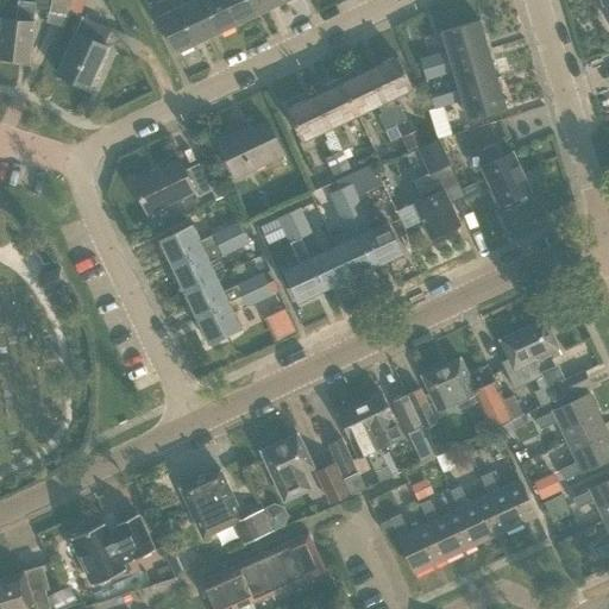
[(69,17),(74,0),(52,0),(50,13),(69,17)]
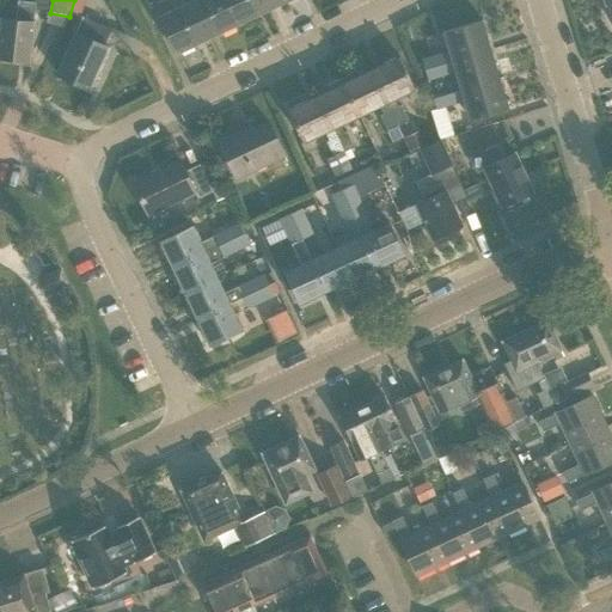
[(238,25),(226,0),(197,0),(191,4),(208,40),(238,25)]
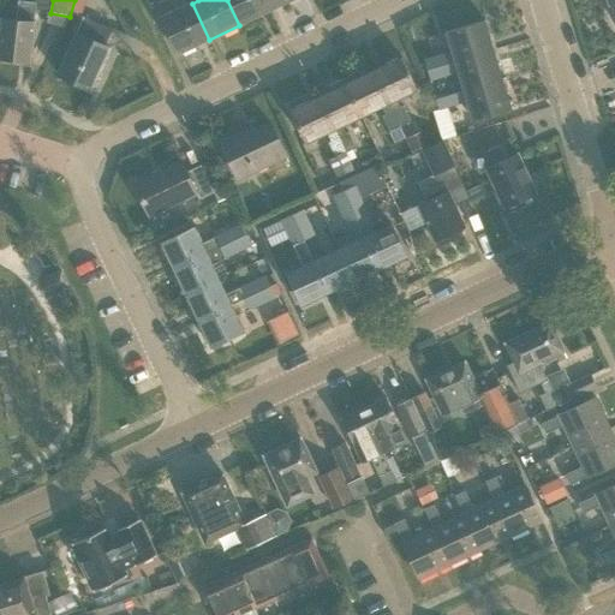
[(269,11),(264,0),(227,0),(239,25),(269,11)]
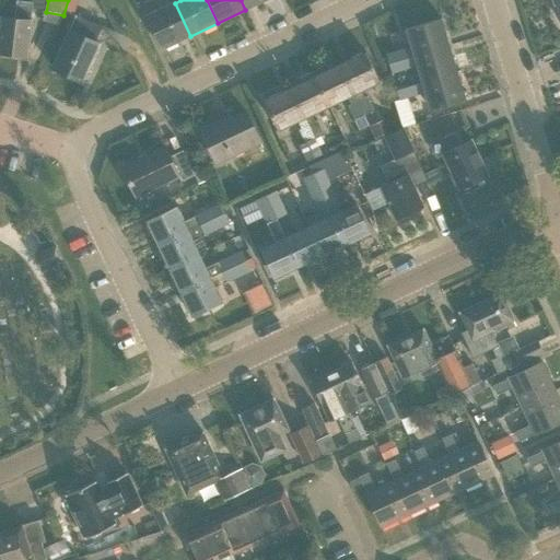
[(267,0),(241,0),(245,10),(267,0)]
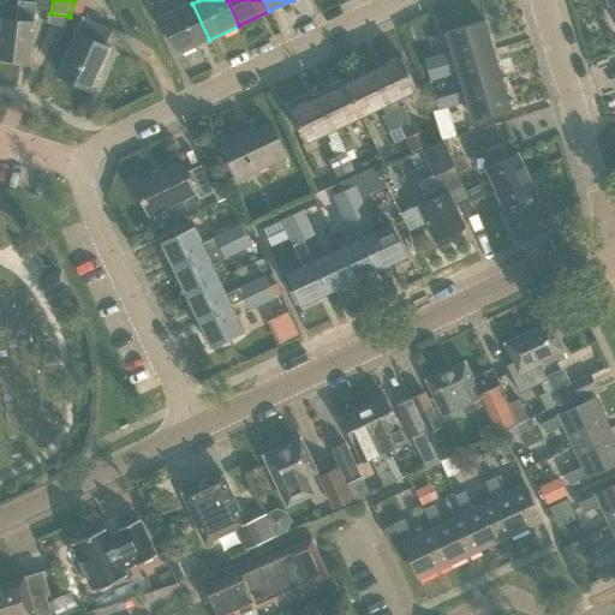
[(0,58),(30,63),(35,23),(34,23),(36,4),(19,1),(17,21),(3,19),(0,40),(0,58)]
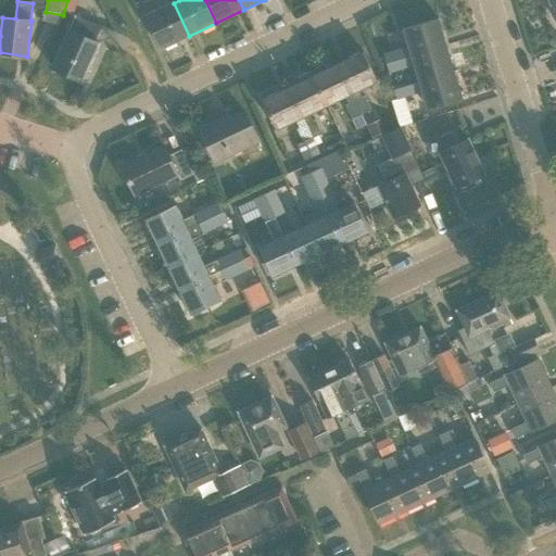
[(189,36),(174,3),(146,16),(162,49),(189,36)]
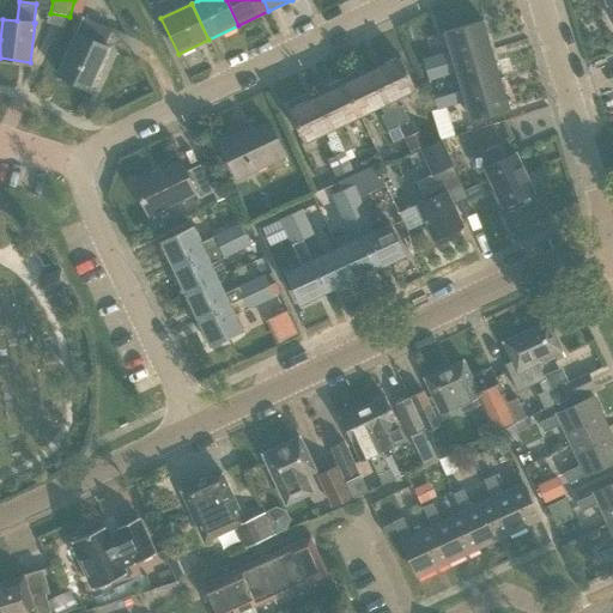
[(90,90),(109,48),(104,47),(111,30),(82,17),(74,34),(78,35),(59,76),(90,90)]
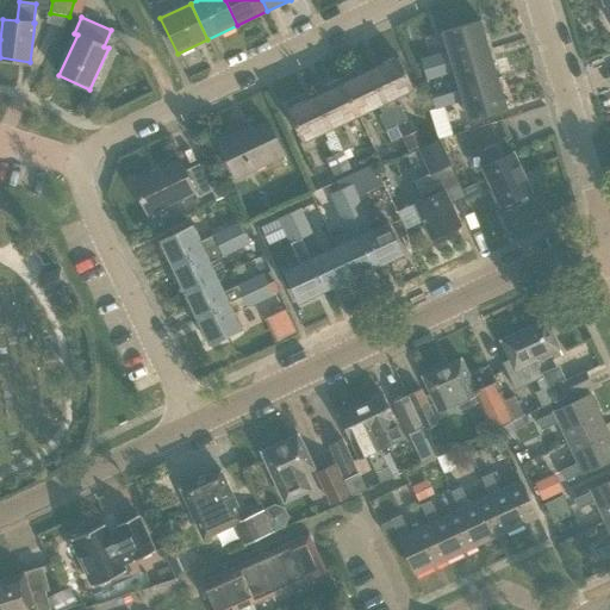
[(490,50),(481,23),(481,22),(481,20),(443,32),(449,54),(442,56),(441,54),(421,60),(424,70),(490,50)]
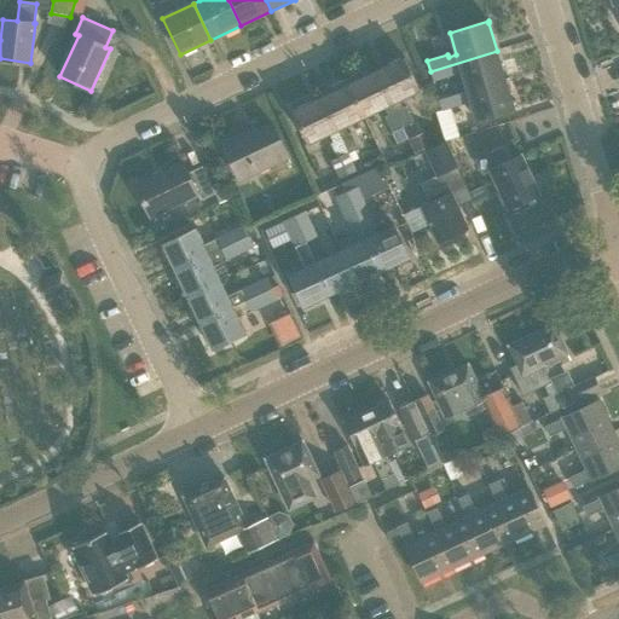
[(505,80),(497,51),(431,71),(434,81),(453,75),(453,74),(462,71),(468,92),(505,80)]
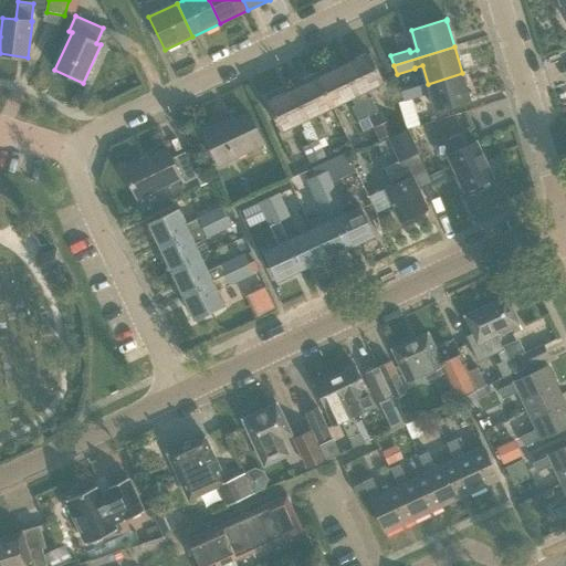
[(353,62),(344,65),(368,117),(378,112),(371,98),(369,100),(365,93),(384,83),(370,54),(369,53),(352,61),(353,62)]
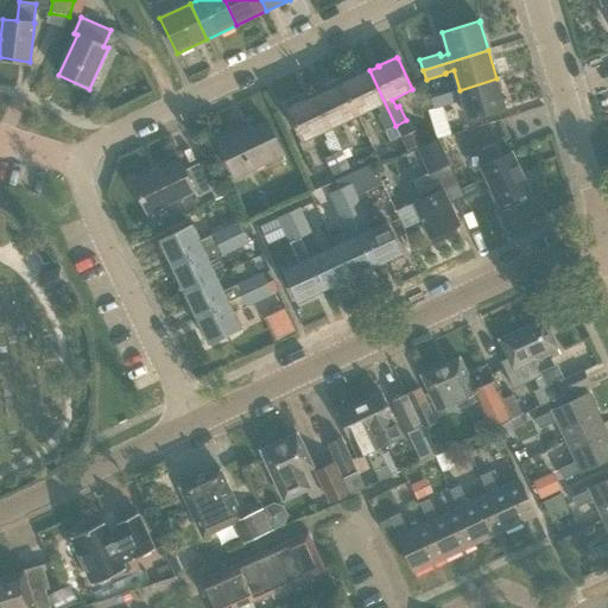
[(361,75),(358,69),(340,78),(358,115),(378,106),(381,114),(378,115),(385,131),(396,126),(369,70),(361,75)]
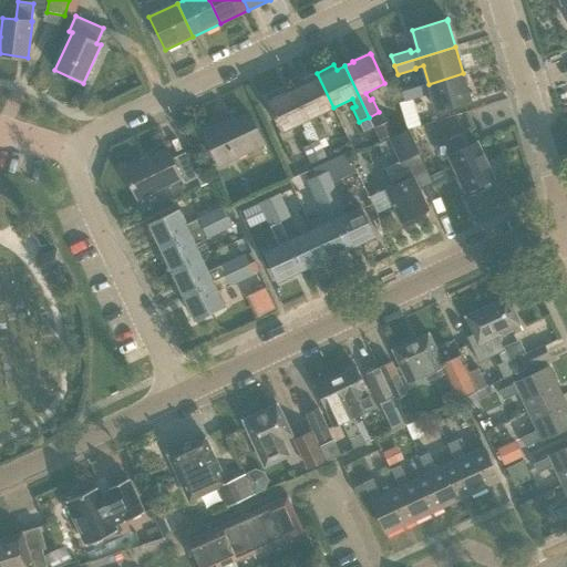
[(300,81),(302,85),(295,90),(319,141),(329,136),(322,123),(319,124),(316,116),(333,107),(317,73),(300,81)]
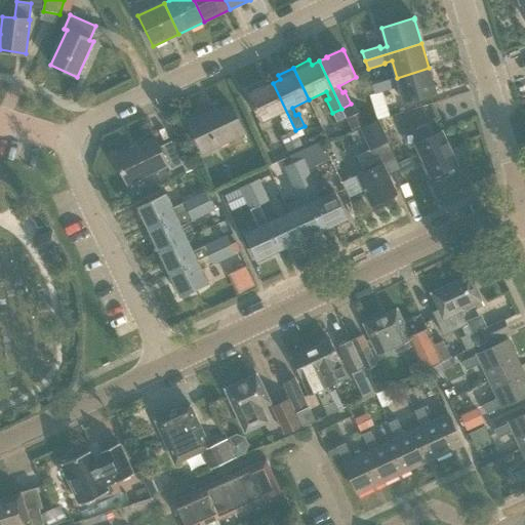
[(437,92),(429,68),(397,78),(372,85),(375,94),(393,89),(392,87),(399,85),(404,104),(437,93),(437,92)]
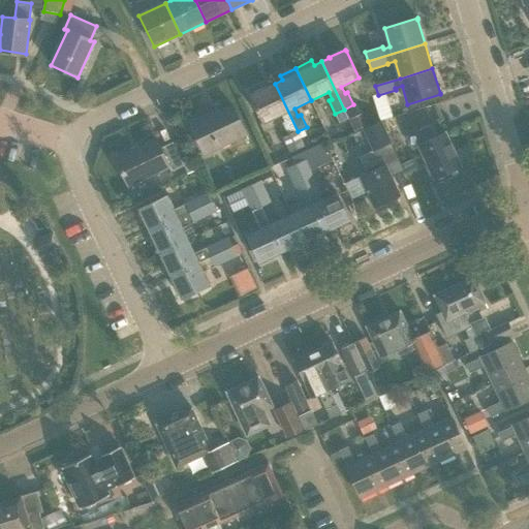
[(275,84),(267,88),(267,87),(250,95),(250,96),(251,96),(263,123),(281,115),(284,122),(282,123),(287,134),(282,136),(289,152),(304,146),(298,131),(275,84)]
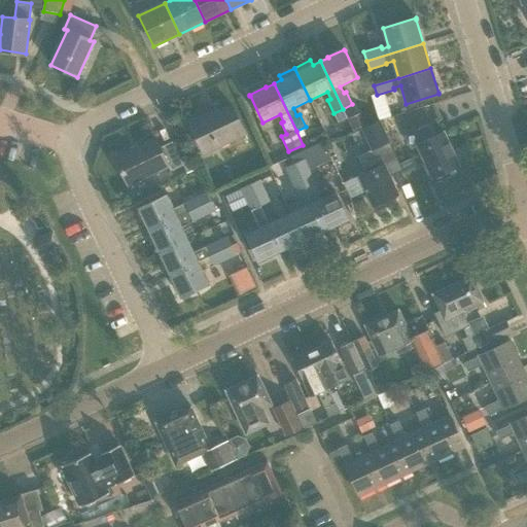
[(232,106),(212,116),(211,113),(189,124),(204,153),(245,134),(232,106)]
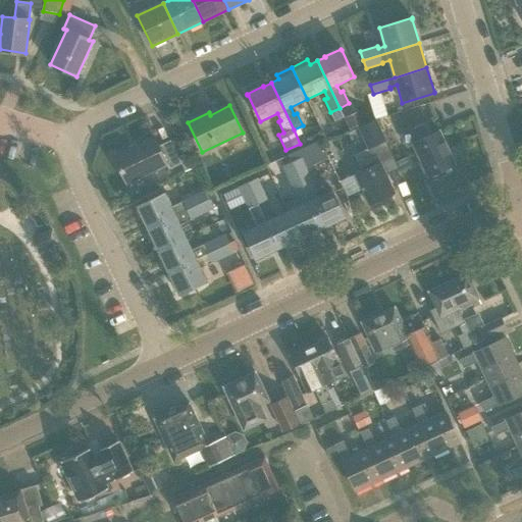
[(346,116),(351,127),(362,122),(357,111),(346,116)]
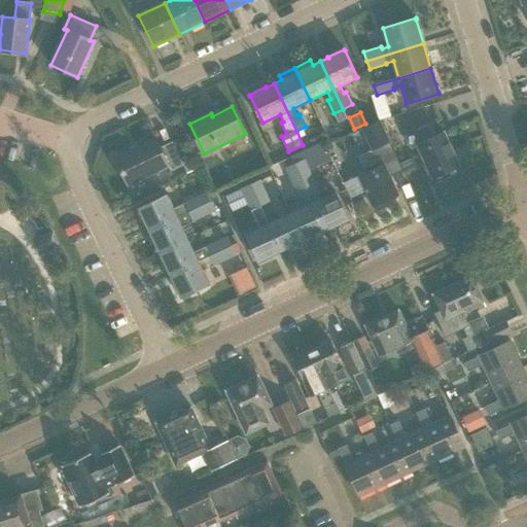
[(379,206),(386,203),(386,201),(398,195),(390,176),(402,170),(379,120),(362,129),(374,150),(359,157),(366,172),(358,176),(373,207),(377,205),(379,206)]
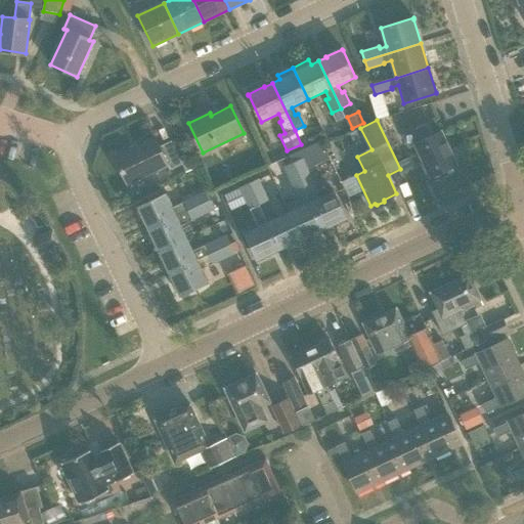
[(441,131),(432,135),(427,125),(403,135),(409,147),(415,145),(430,178),(445,171),(446,172),(453,169),(453,167),(457,165),(441,131)]
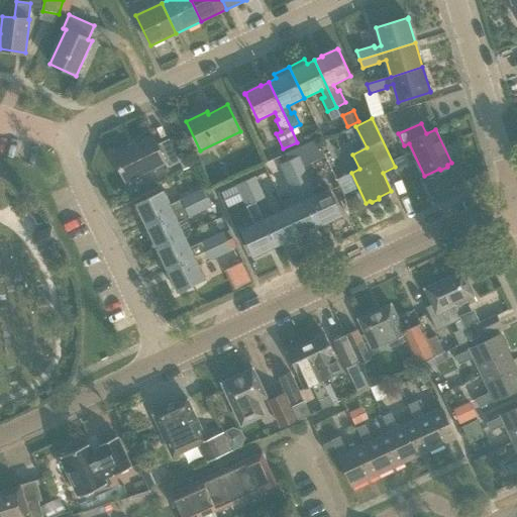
[(170,142),(159,147),(153,136),(113,156),(125,182),(166,164),(168,169),(179,163),(170,142)]
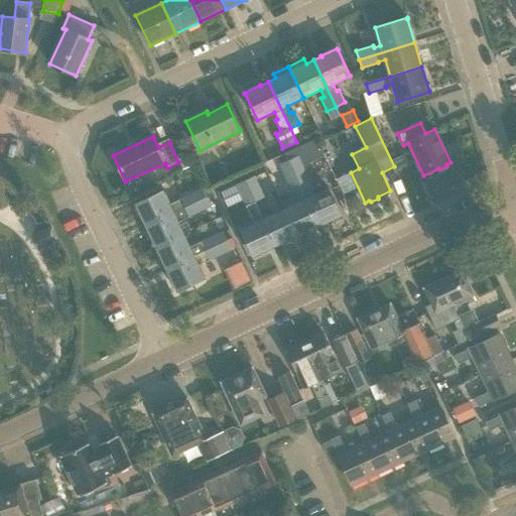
[(306,199),(318,226),(342,216),(329,188),(316,195),(299,155),(289,159),(306,199)]
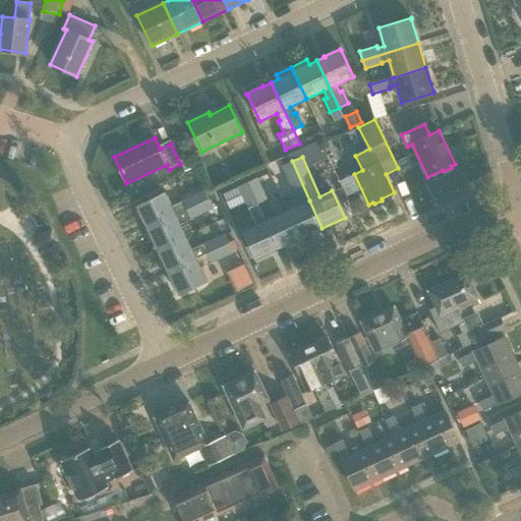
[(288,211),(300,238),(322,228),(309,200),(292,161),(281,166),(299,205),(288,211)]
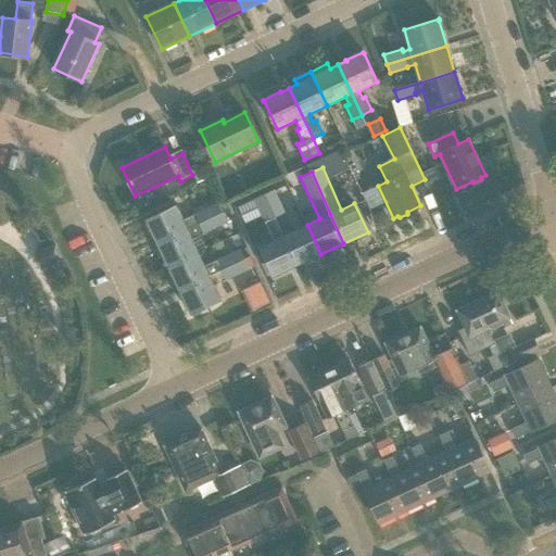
[(265,194),(276,218),(283,236),(298,265),(320,254),(307,225),(293,231),(275,190),(265,194)]
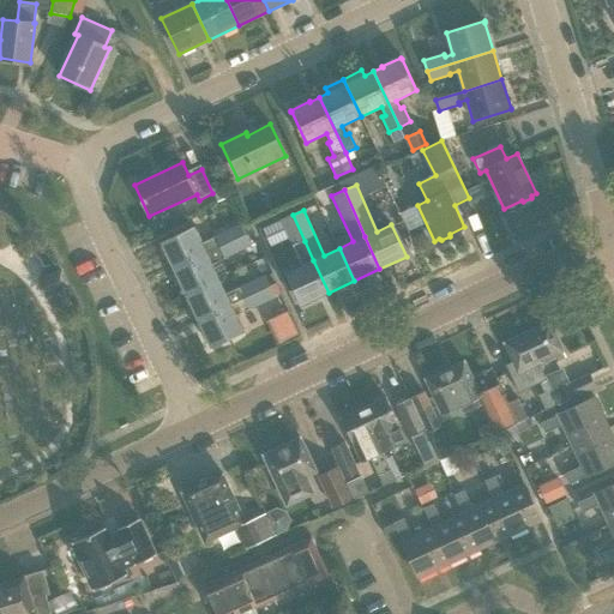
[(282,220),(294,246),(305,241),(293,215),(282,220)]
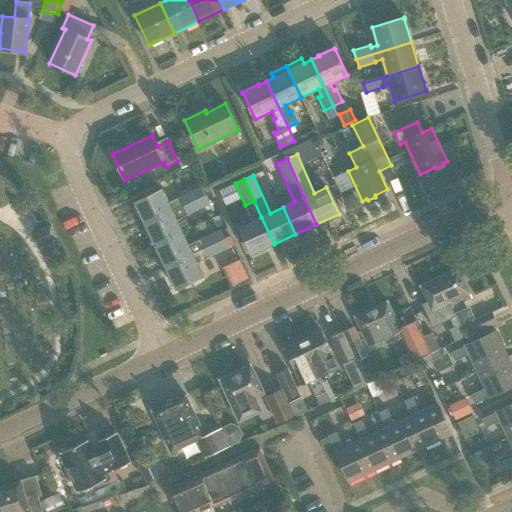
[(162,190),(135,202),(145,224),(205,196),(201,186),(168,202),(162,190)]
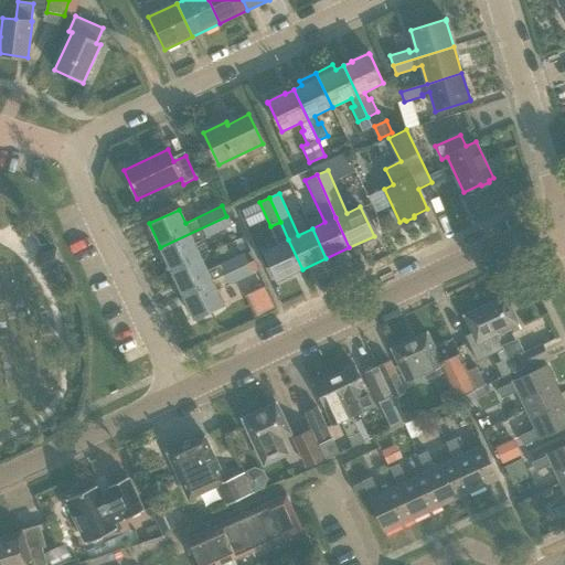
[(226,216),(160,247),(172,272),(201,257),(195,244),(206,238),(232,226),(226,216)]
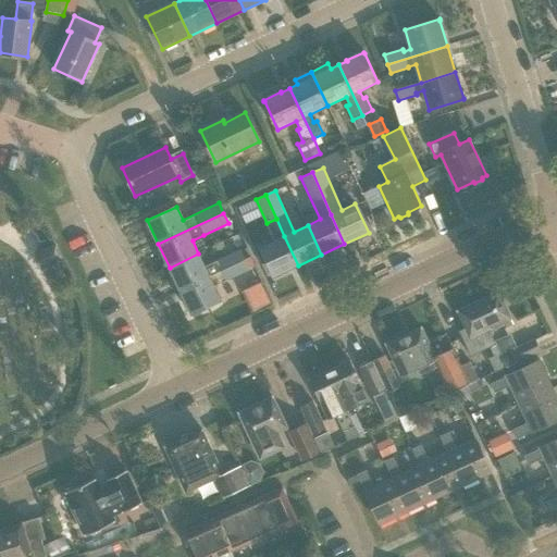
[(284,236),(260,247),(273,276),(298,265),(284,236)]
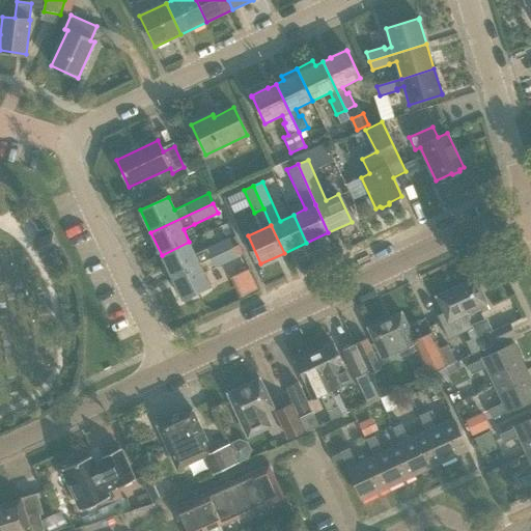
[(162,255),(172,277),(200,264),(234,248),(229,238),(195,254),(189,242),(162,255)]
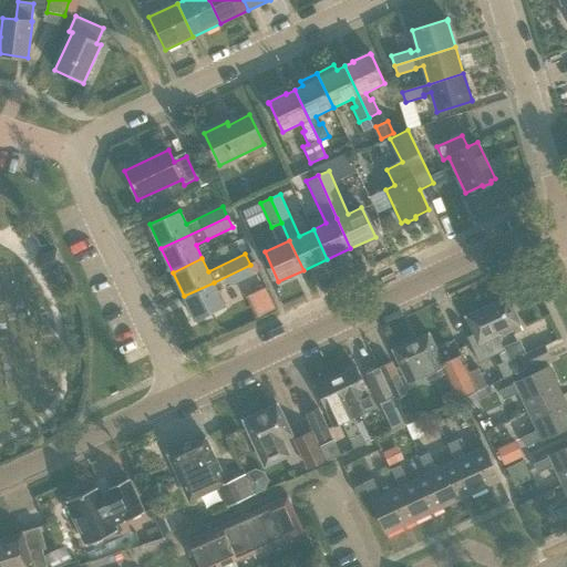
[(255,275),(250,265),(214,282),(184,296),(195,320),(225,306),(218,292),(255,275)]
